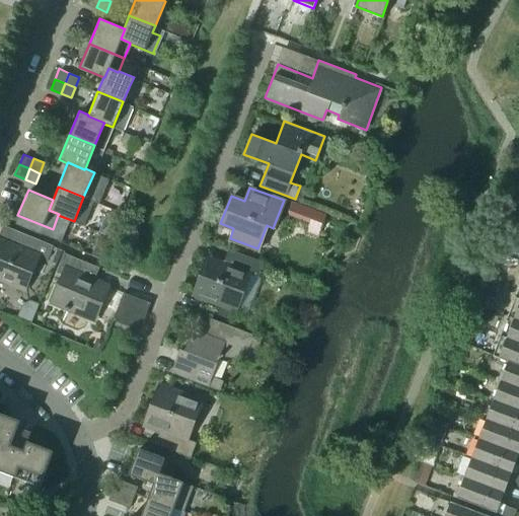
[(0,278),(21,288),(35,254),(47,259),(52,244),(21,232),(16,244),(1,238),(0,240),(0,278)]
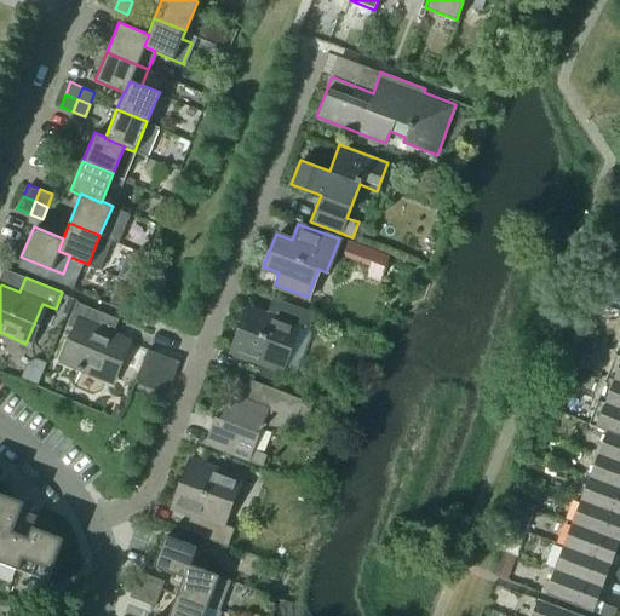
[(277,369),(294,324),(308,329),(315,312),(277,298),(271,314),(251,306),(234,352),(277,369)]
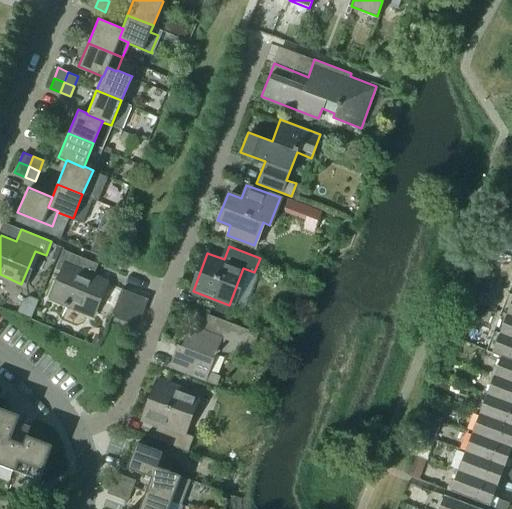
[(91,314),(105,280),(84,271),(89,259),(62,248),(54,267),(62,271),(51,298),(91,314)]
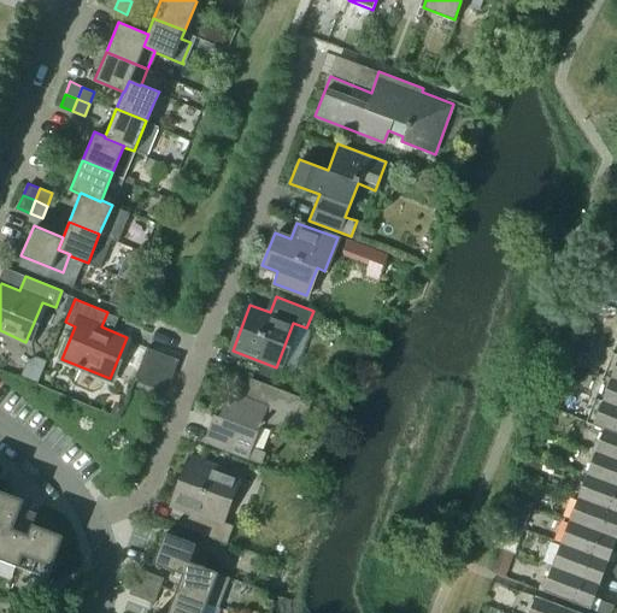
[(165,392),(177,358),(146,347),(134,379),(165,392)]
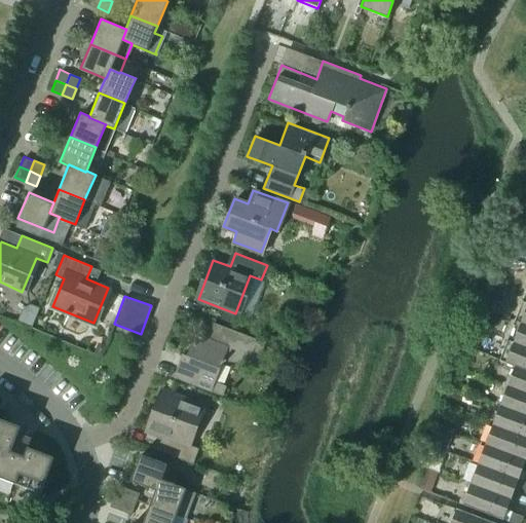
[(257,364),(265,341),(204,319),(198,334),(194,332),(186,355),(182,353),(174,375),(222,394),(225,385),(215,380),(221,363),(225,360),(257,364)]
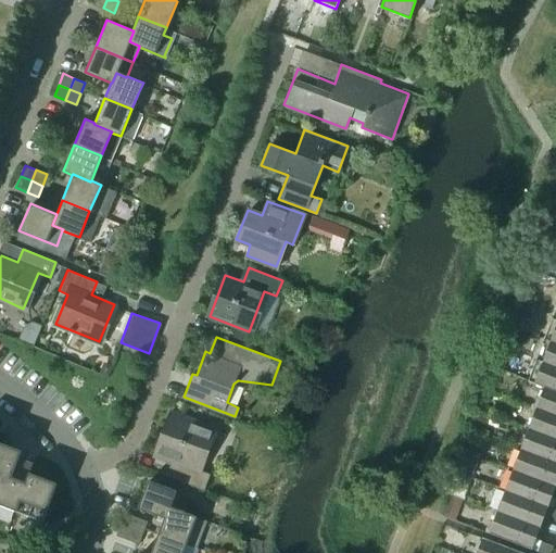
[(555,341),(551,340),(534,382),(544,386),(555,389),(555,341)]
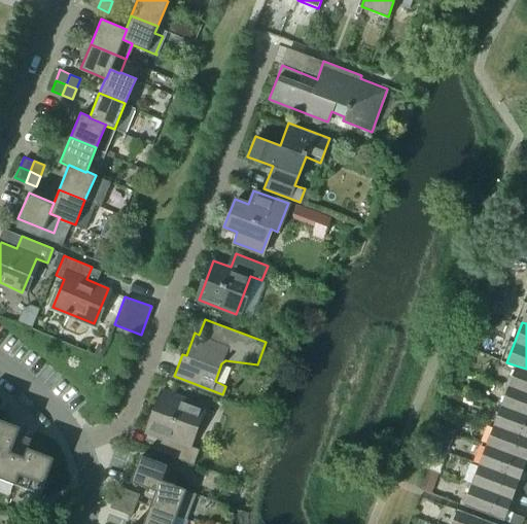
[(526,392),(526,369),(516,365),(508,385),(526,392)]
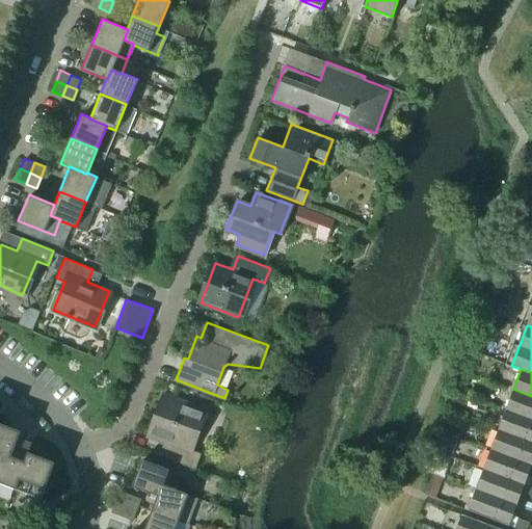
[(531,419),(531,396),(513,389),(505,410),(531,419)]
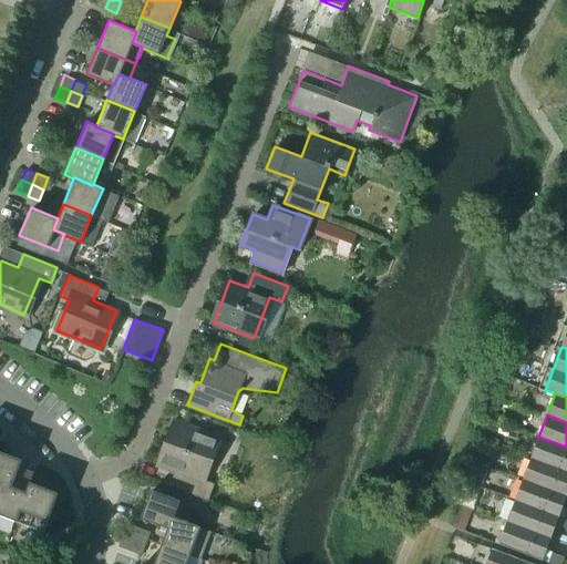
[(200,478),(216,437),(176,421),(161,463),(181,471),(174,485),(207,499),(214,482),(200,478)]
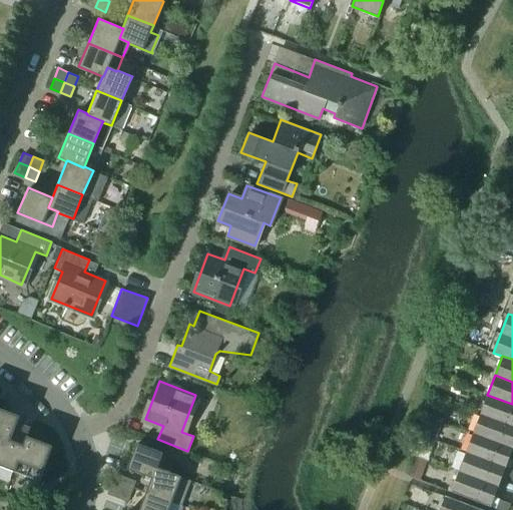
[(512,425),(512,404),(487,395),(480,414),(512,425)]
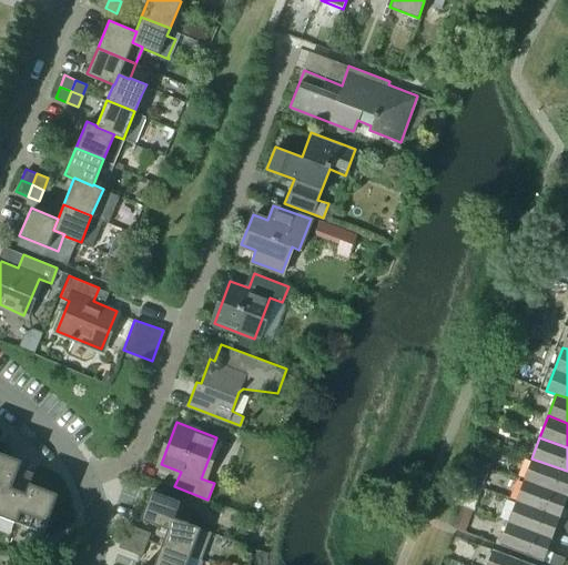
[(11,487),(19,467),(22,460),(0,452),(0,515),(43,532),(58,493),(29,483),(26,492),(11,487)]
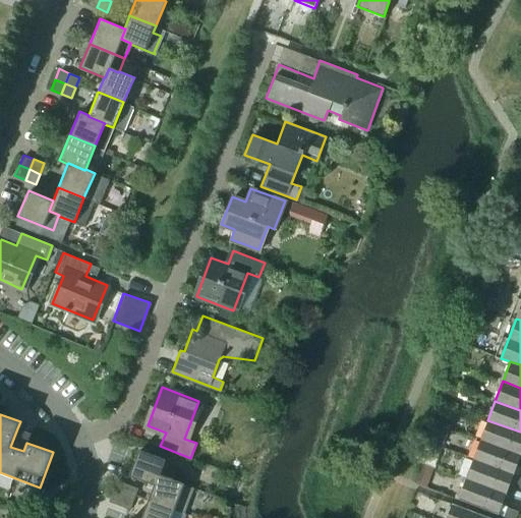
[(519,455),(520,448),(520,432),(487,420),(480,441),(519,455)]
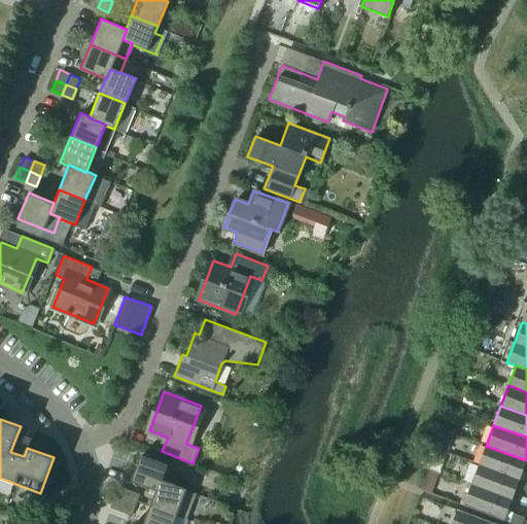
[(518,479),(525,460),(486,446),(479,464),(518,479)]
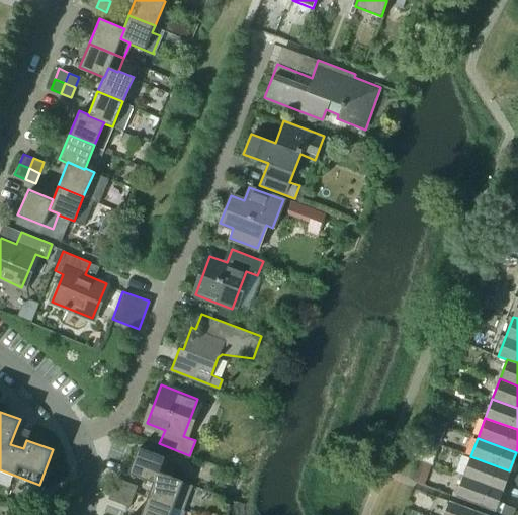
[(167,475),(173,459),(138,446),(127,473),(153,482),(157,471),(167,476),(167,475)]
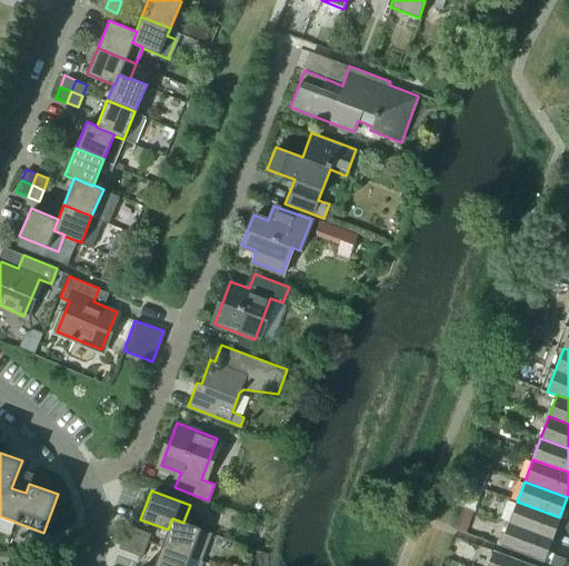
[(551,538),(559,517),(517,502),(509,523),(551,538)]
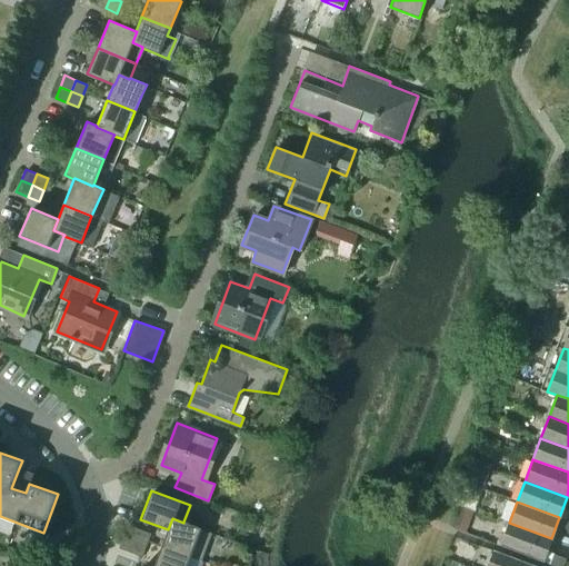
[(190,555),(201,528),(183,522),(183,523),(172,518),(168,529),(162,545),(190,555)]
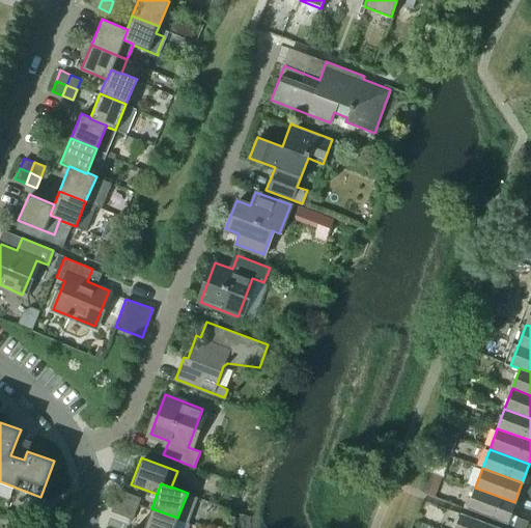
[(506,523),(514,502),(475,488),(467,508),(506,523)]
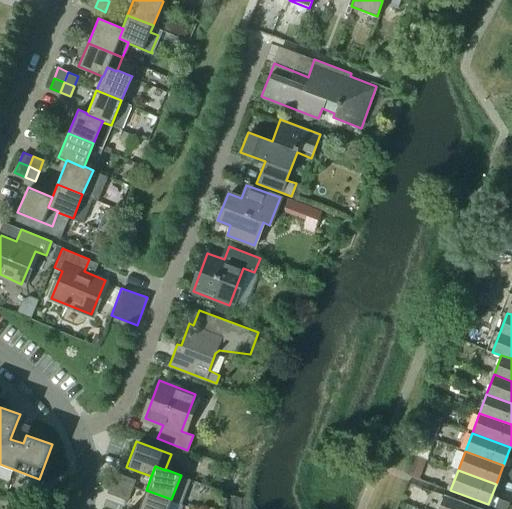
[(110,481),(121,485),(124,475),(114,471),(110,481)]
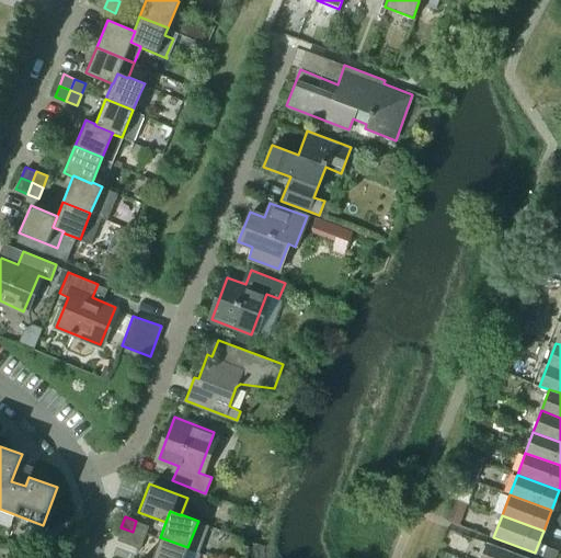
[(144,536),(148,525),(136,521),(133,532),(144,536)]
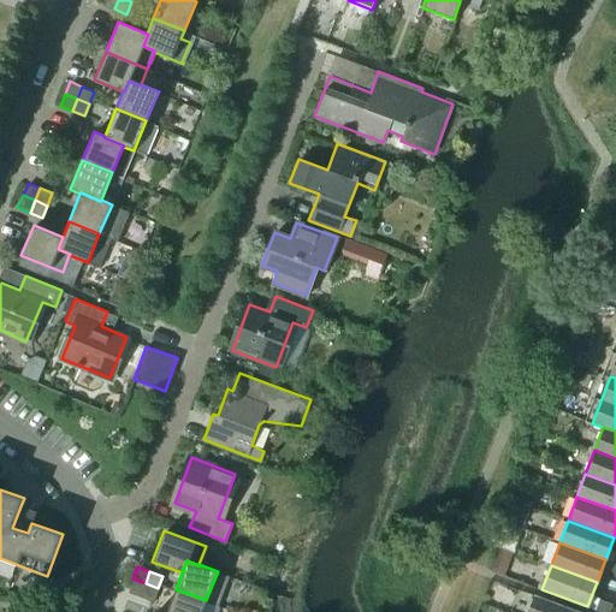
[(128,592),(141,596),(146,583),(132,578),(128,592)]
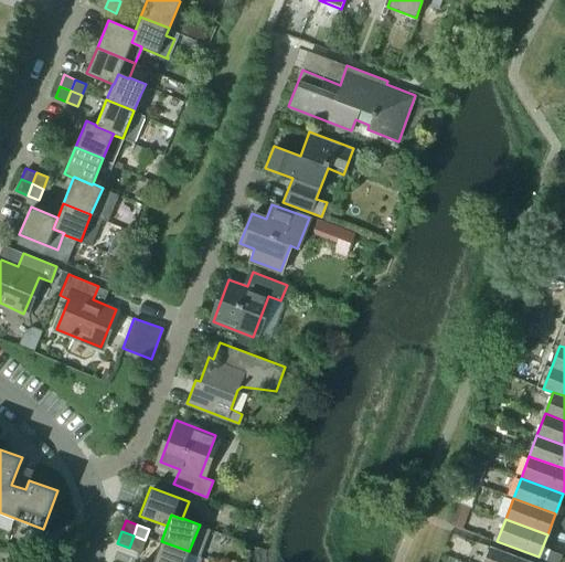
[(140,551),(145,540),(134,536),(129,548),(140,551)]
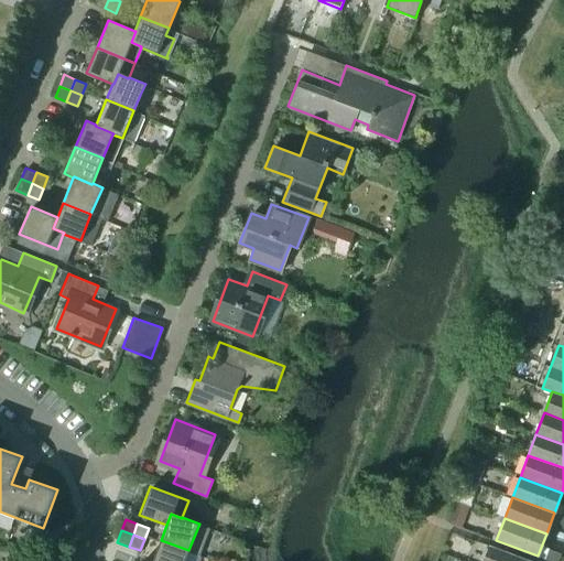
[(184,560),(188,550),(161,540),(152,560),(184,560)]
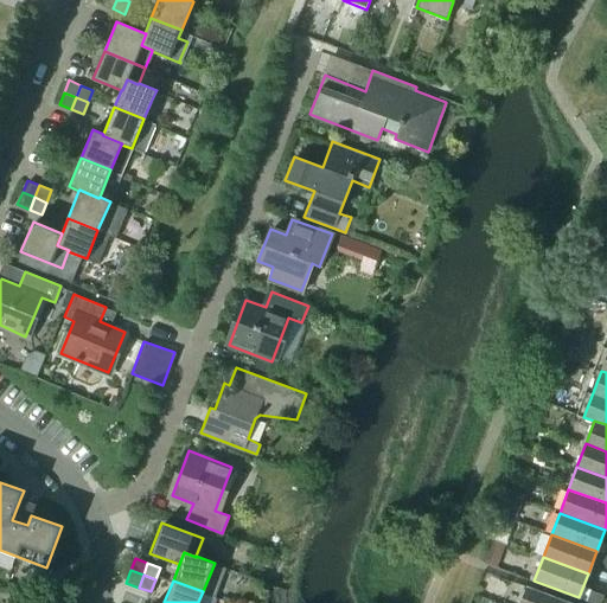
[(570,602),(572,602),(526,585),(519,602),(570,602)]
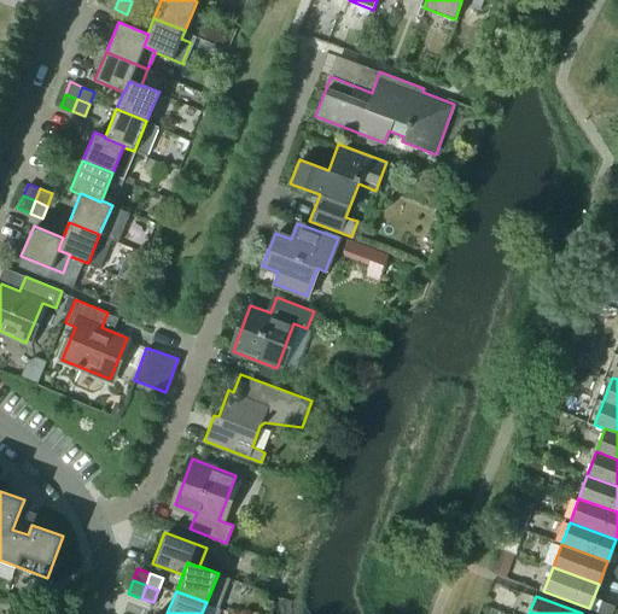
[(604,613),(610,613),(613,604),(599,600),(595,610),(604,613)]
